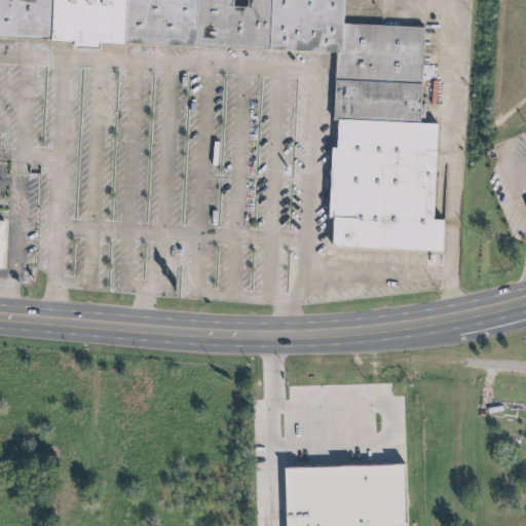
[(0,0),(352,0),(352,22),(424,25),(420,123),(433,123),(428,219),(441,219),(439,251),(333,247),(338,123),(329,122),(332,55),(0,41),(0,0)]
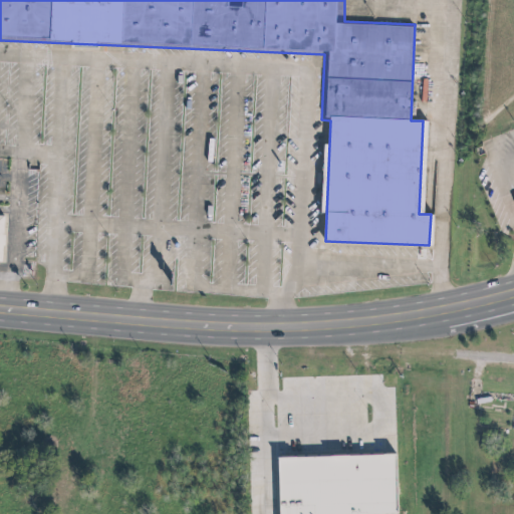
[(0,212),(18,214),(15,263),(0,261),(0,212)]
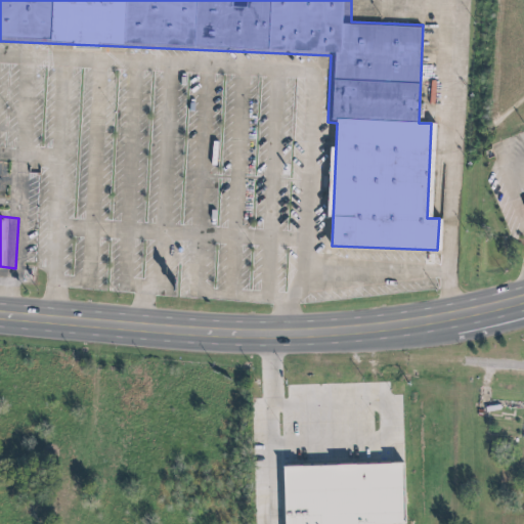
[(286,462),(286,523),(335,523),(335,519),(405,517),(403,460),(286,462)]
